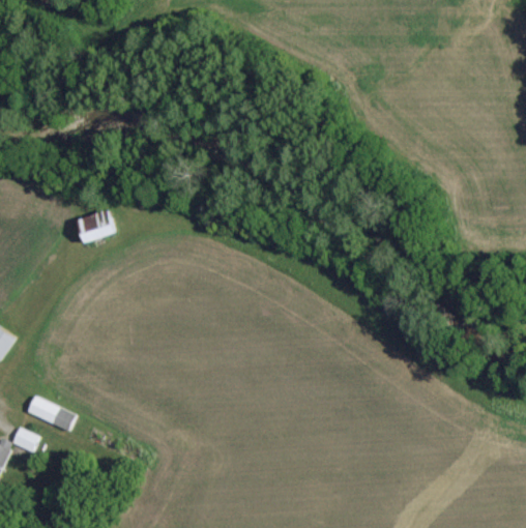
[(117,232),(114,221),(110,222),(106,209),(78,217),(85,242),(117,232)]
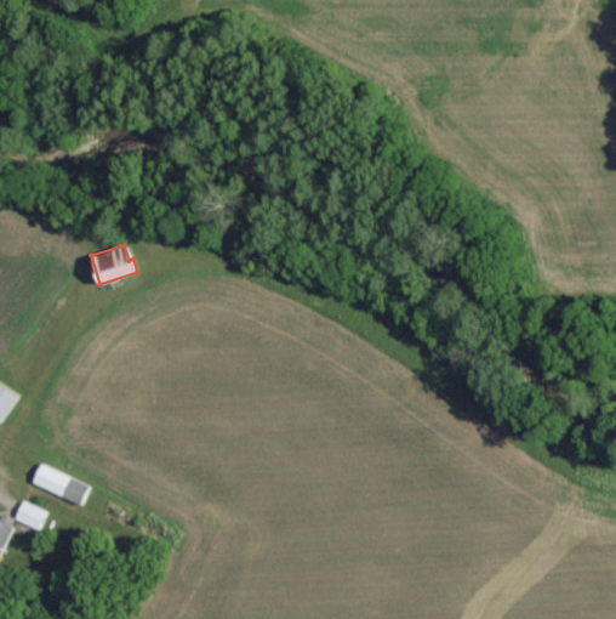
[(0,424),(21,395),(0,381),(0,424)]
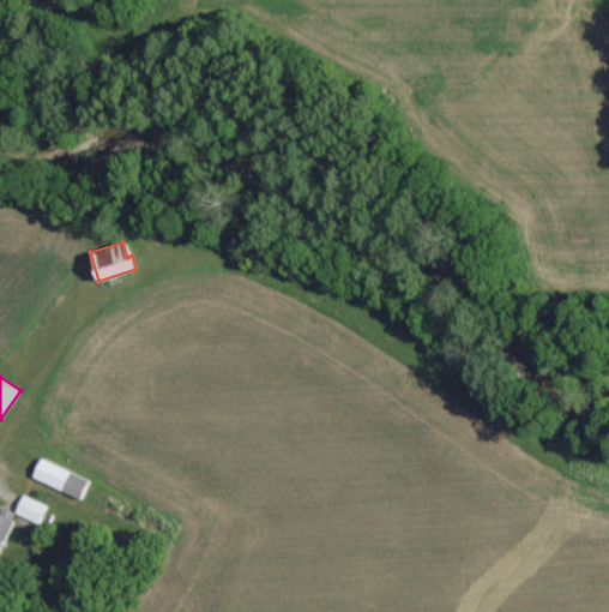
[(31,477),(79,498),(88,479),(40,459),(31,477)]
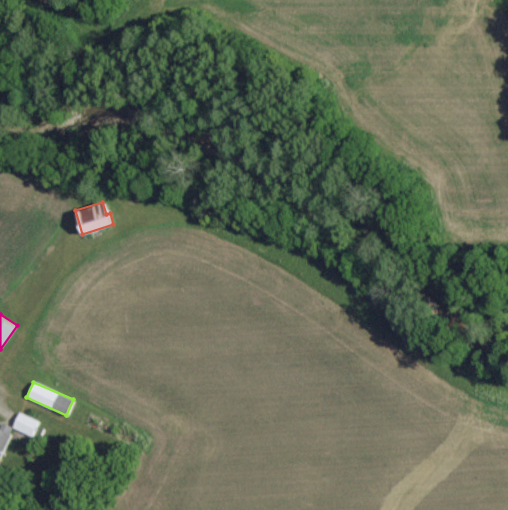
[(37,420),(18,412),(12,427),(31,435),(37,420)]
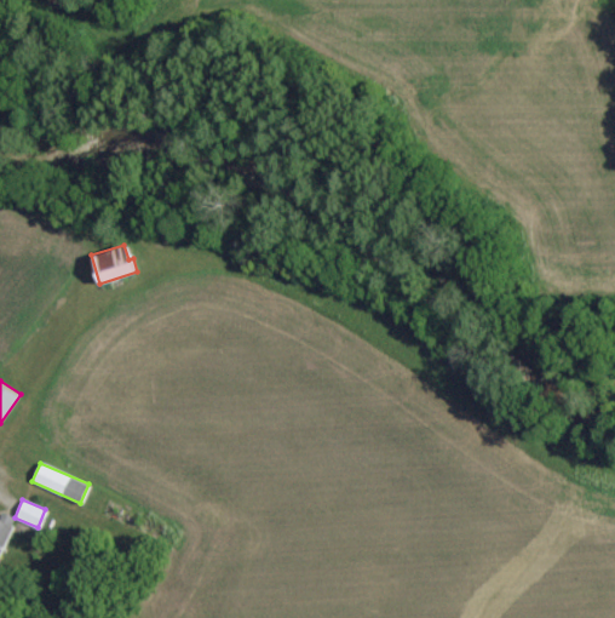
[(0,553),(12,525),(0,520),(0,553)]
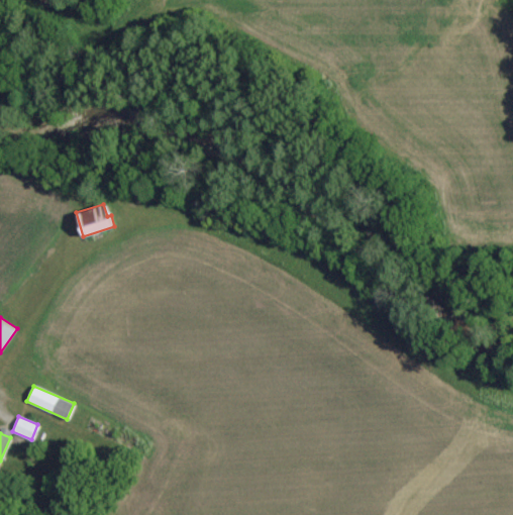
All buildings are outlined.
